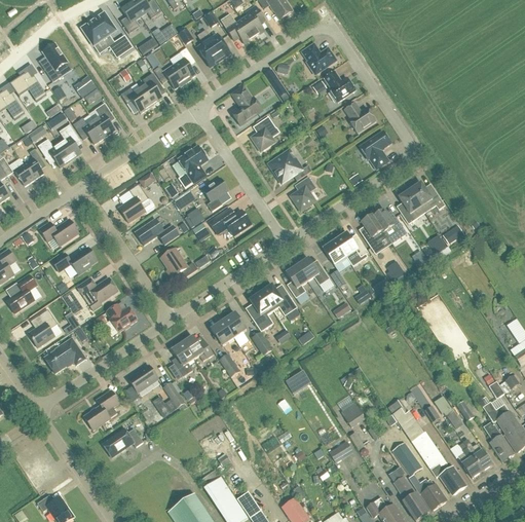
[(134,20),(140,15),(130,0),(119,7),(125,16),(120,21),(128,33),(139,26),(134,20)]
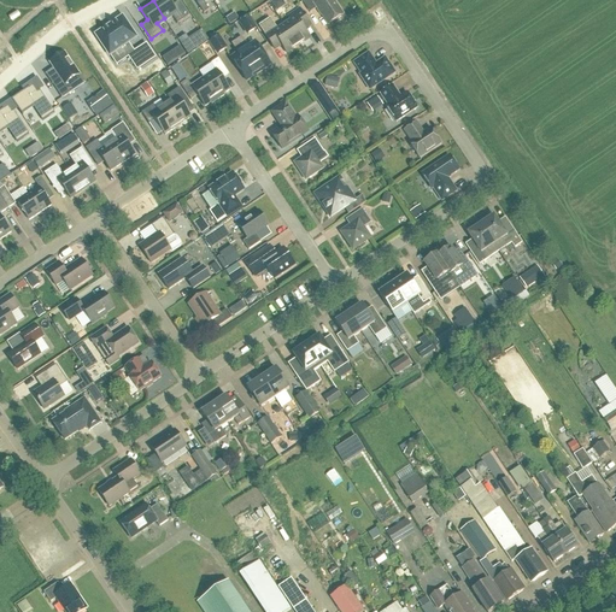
[(153,0),(164,18),(171,13),(176,21),(182,17),(170,0),(153,0)]
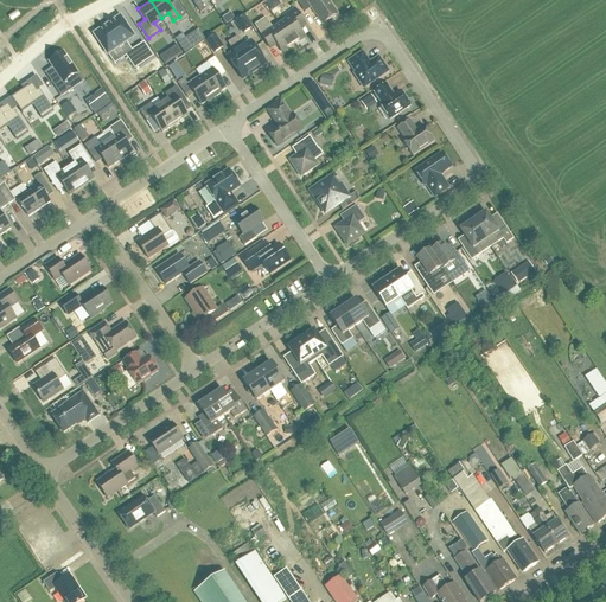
[(199,0),(192,0),(199,11),(204,7),(199,0)]
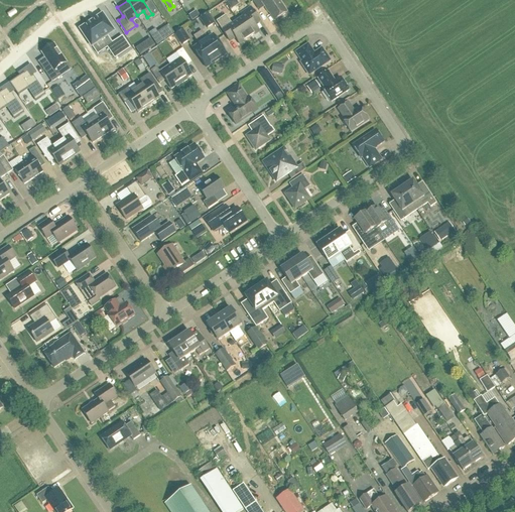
[(252,0),(258,8),(264,4),(274,18),(286,10),(279,0),(252,0)]
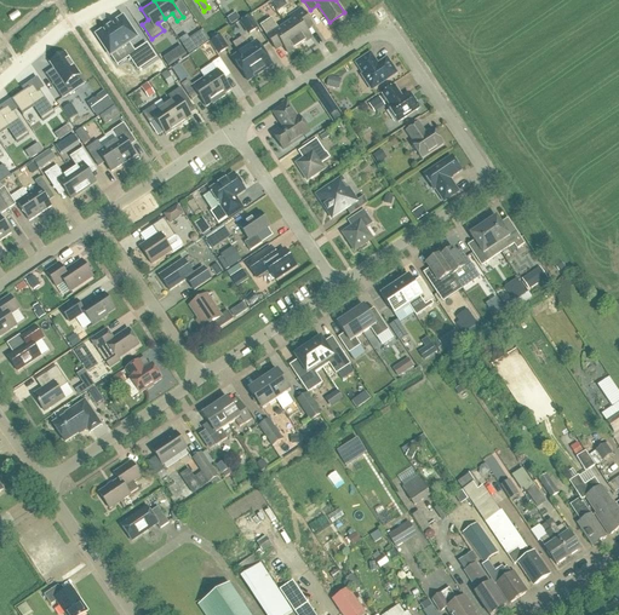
[(285,22),(298,42),(310,35),(304,27),(311,22),(299,5),(288,13),(291,17),(285,22)]
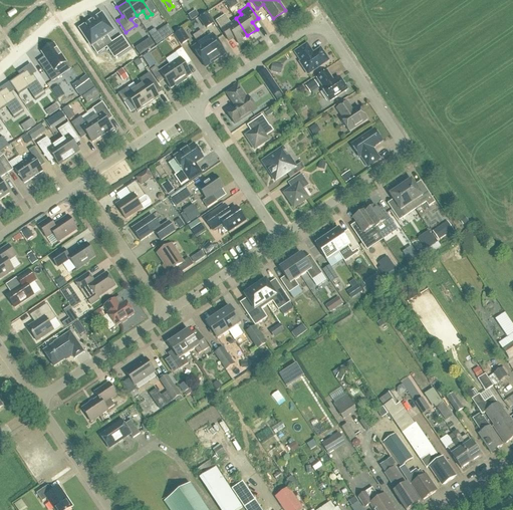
[(205,25),(212,21),(206,11),(199,16),(205,25)]
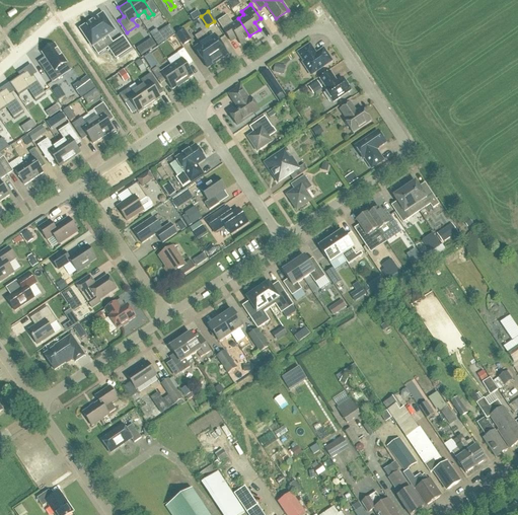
[(81,26),(80,26),(81,27),(91,43),(91,44),(92,44),(92,43),(101,37),(115,56),(130,46),(122,34),(112,42),(106,33),(113,29),(114,29),(113,28),(102,13),(102,12),(101,12),(101,13),(81,26)]
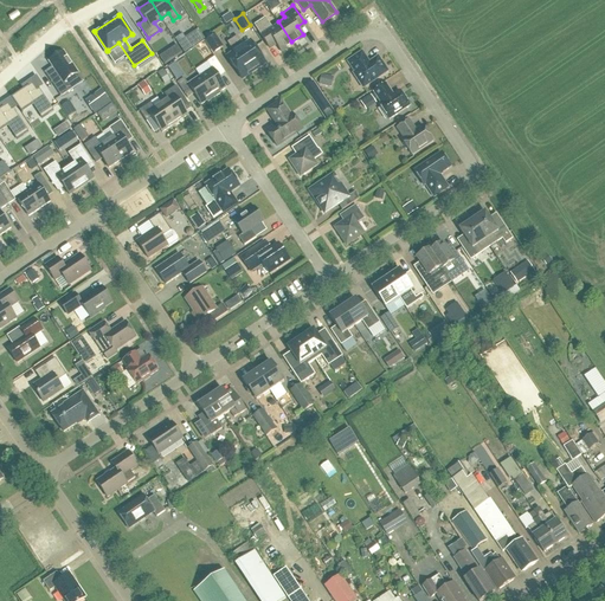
[(291,41),(278,21),(271,26),(264,14),(252,23),(269,45),(275,41),(281,49),(291,41)]
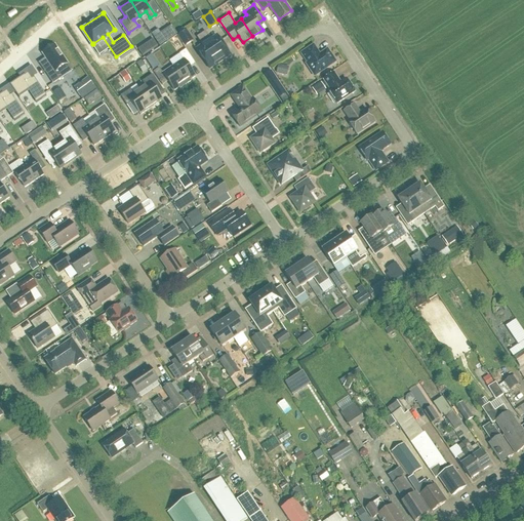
[(171,23),(159,31),(165,39),(176,31),(171,23)]
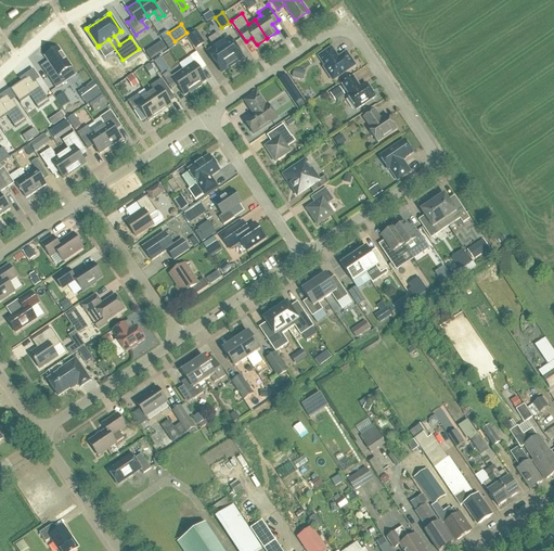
[(195,46),(203,40),(195,30),(189,35),(195,46)]
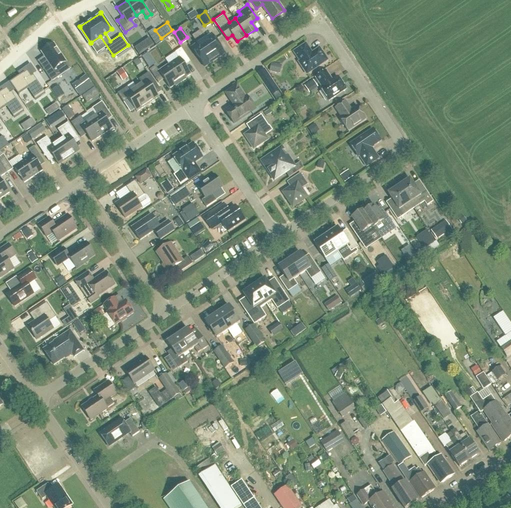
[(195,31),(213,57),(223,51),(211,32),(205,36),(199,28),(195,31)]
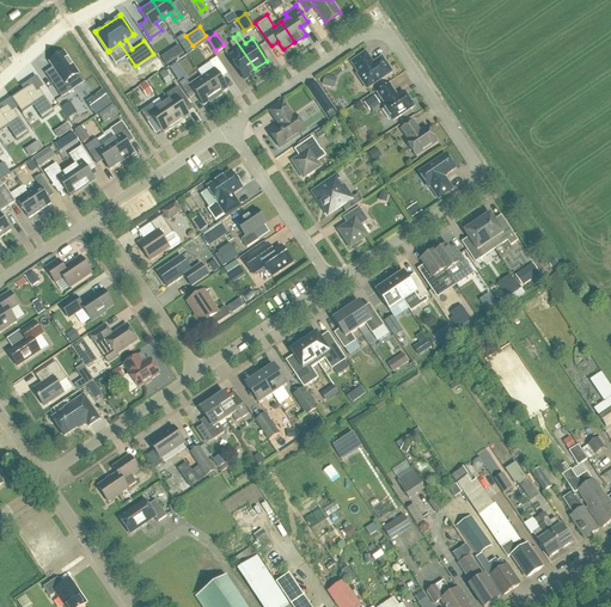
[(243,77),(255,68),(233,37),(228,40),(236,50),(228,55),(243,77)]
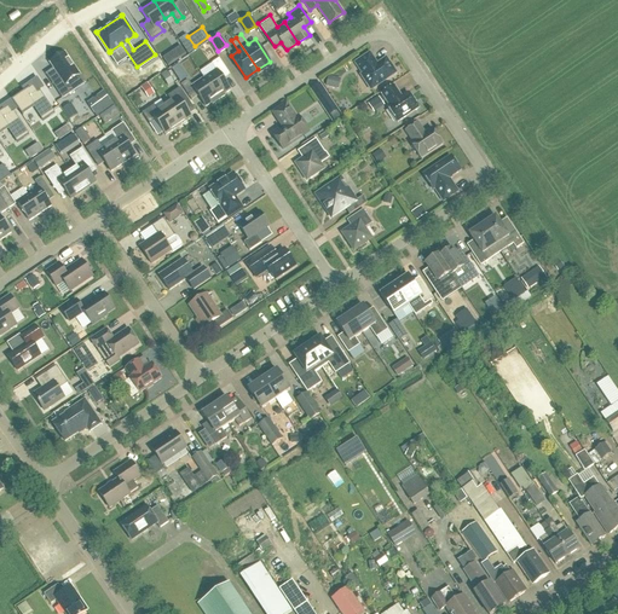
[(180,44),(174,47),(179,56),(185,51),(180,44)]
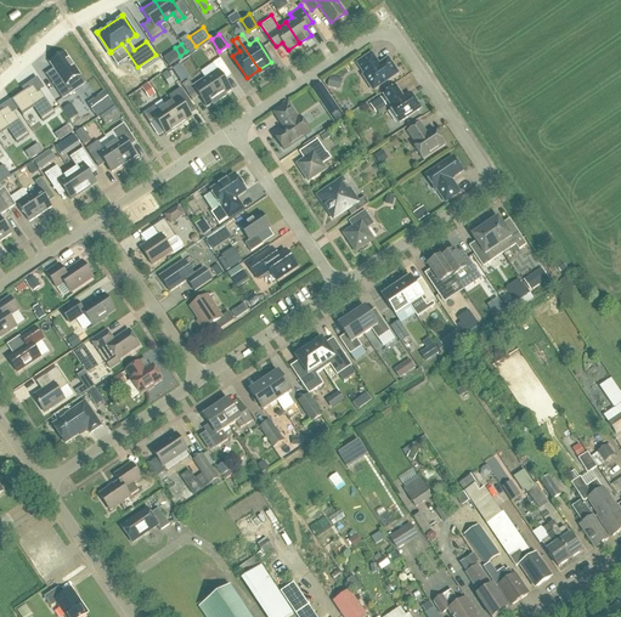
[(79,72),(65,50),(49,61),(60,75),(51,81),(62,96),(74,88),(68,79),(79,72)]
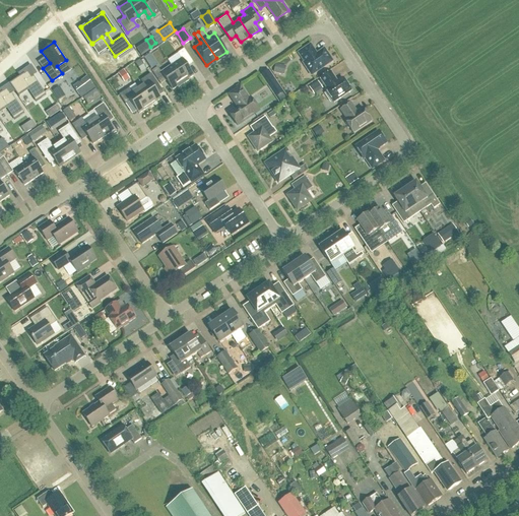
[(316,52),(310,43),(298,50),(304,60),(303,61),(311,73),(331,59),(323,47),(316,52)]
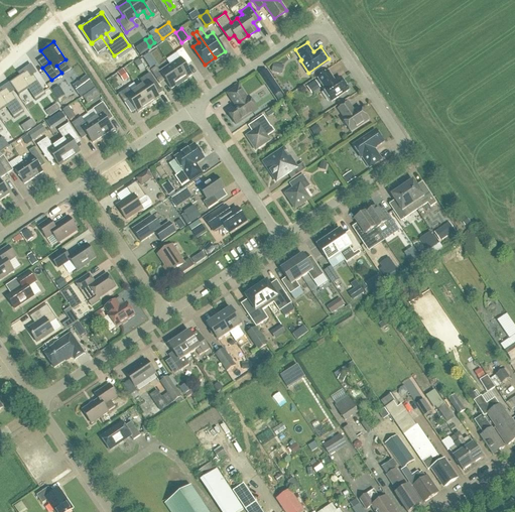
[(169,62),(181,81),(186,77),(186,76),(191,73),(183,60),(188,56),(181,46),(176,50),(179,55),(169,62)]
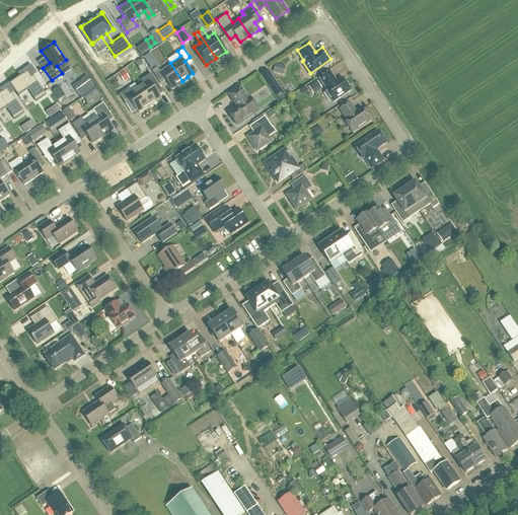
[(131,48),(125,53),(129,59),(136,55),(131,48)]
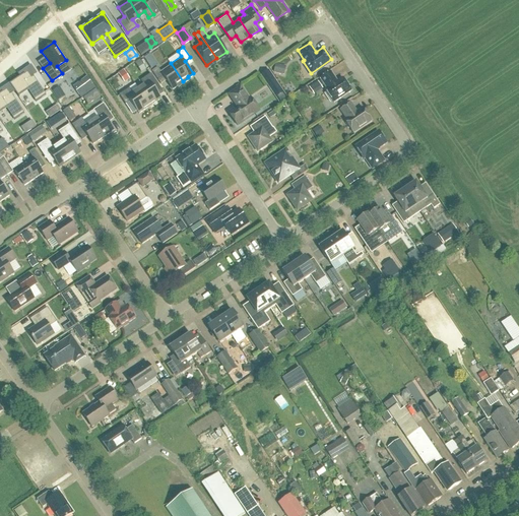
[(149,51),(143,55),(147,61),(153,57),(149,51)]
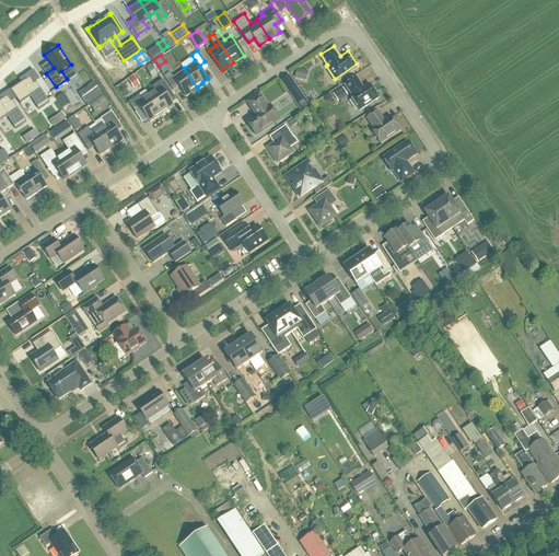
[(121,64),(115,68),(106,56),(99,61),(113,81),(127,71),(121,64)]
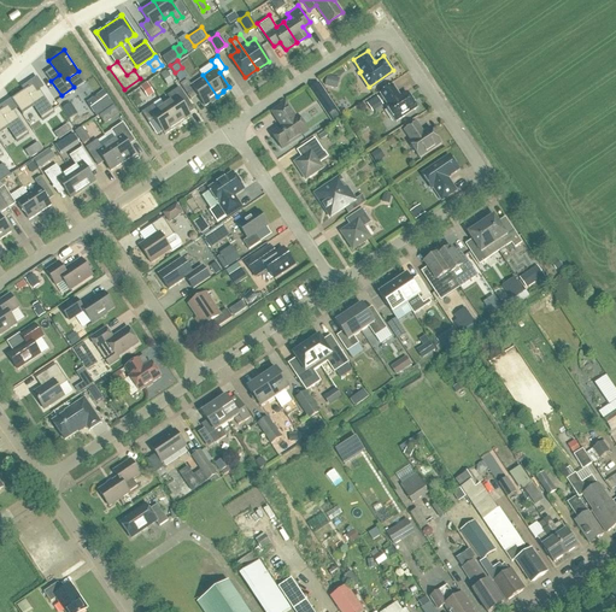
[(165,68),(159,71),(166,83),(172,78),(165,68)]
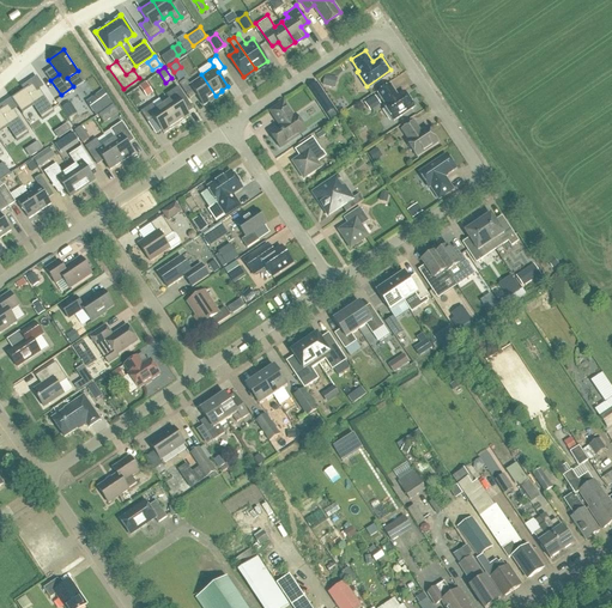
[(323,72),(321,83),(331,84),(333,74),(323,72)]
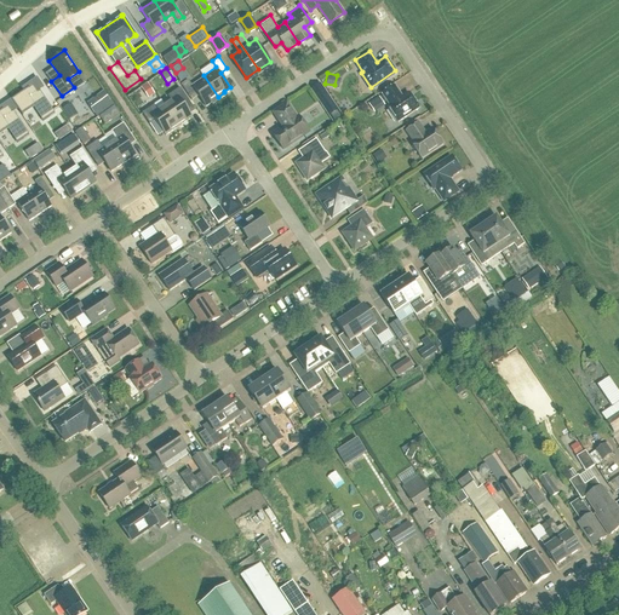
[(212,101),(218,97),(204,75),(191,84),(187,76),(181,81),(189,95),(195,90),(205,104),(211,99),(212,101)]
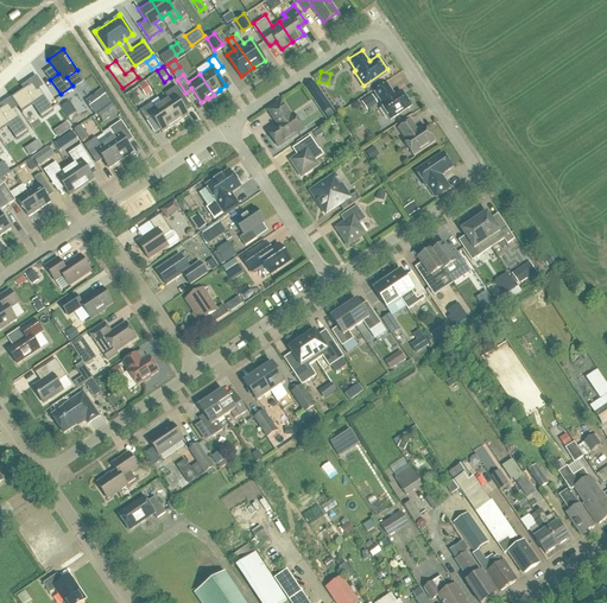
[(26,84),(11,95),(21,110),(20,108),(31,101),(40,115),(52,108),(38,86),(36,87),(30,77),(25,81),(26,84)]
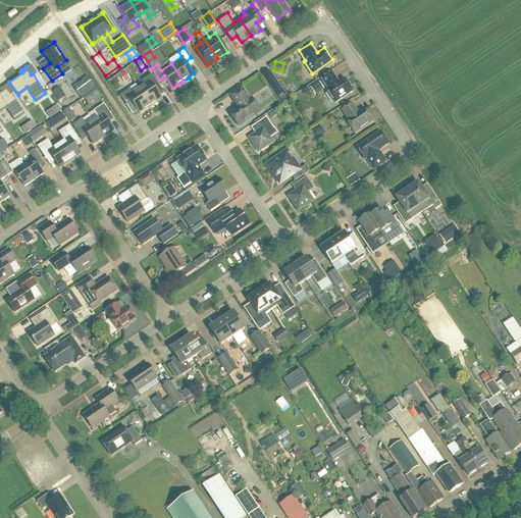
[(123,67),(117,71),(123,81),(129,76),(123,67)]
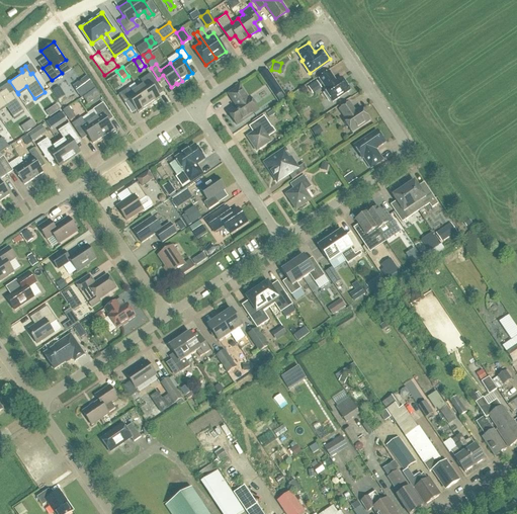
[(335,79),(329,69),(319,76),(325,86),(323,87),(332,99),(349,88),(341,75),(335,79)]
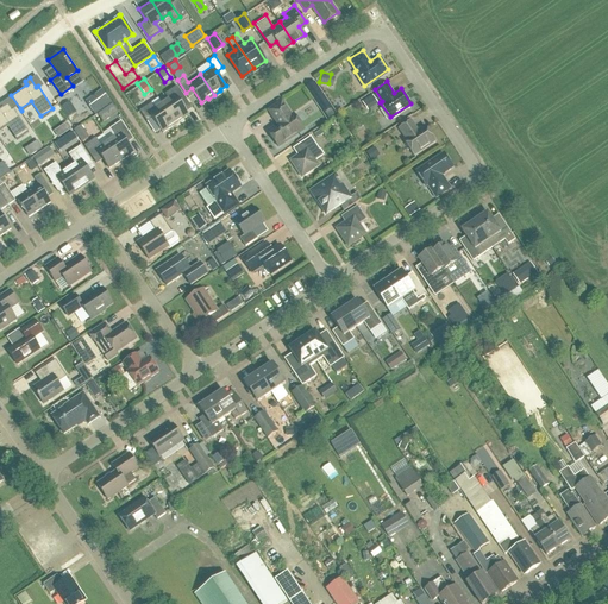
[(161,101),(175,121),(188,113),(179,99),(185,95),(176,83),(164,92),(168,96),(161,101)]
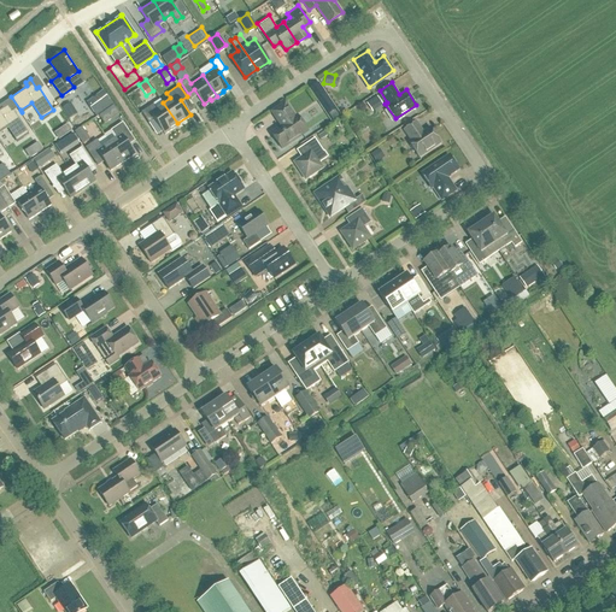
[(103,88),(87,99),(93,109),(109,98),(103,88)]
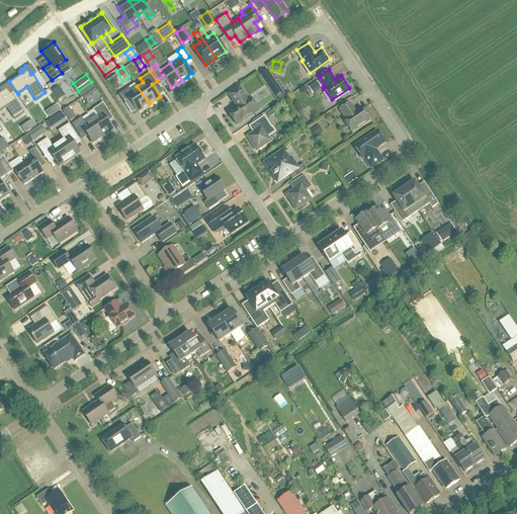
[(271,89),(277,85),(273,78),(267,82),(271,89)]
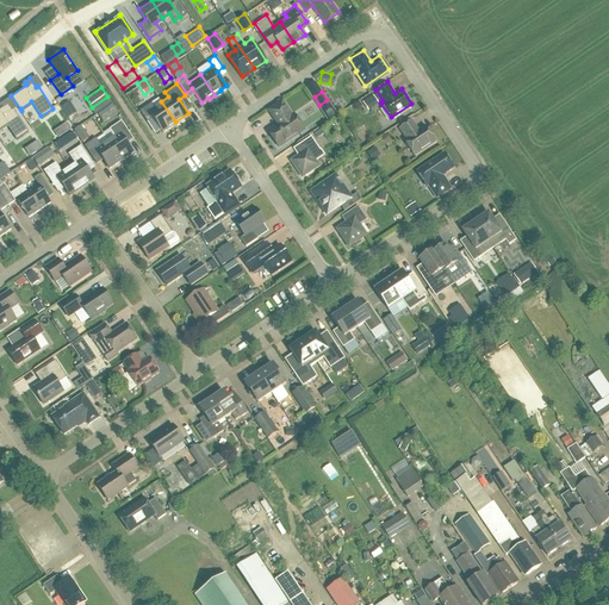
[(1,105),(0,105),(0,126),(6,123),(16,137),(28,130),(13,107),(11,108),(5,99),(0,101),(0,104),(1,105)]
